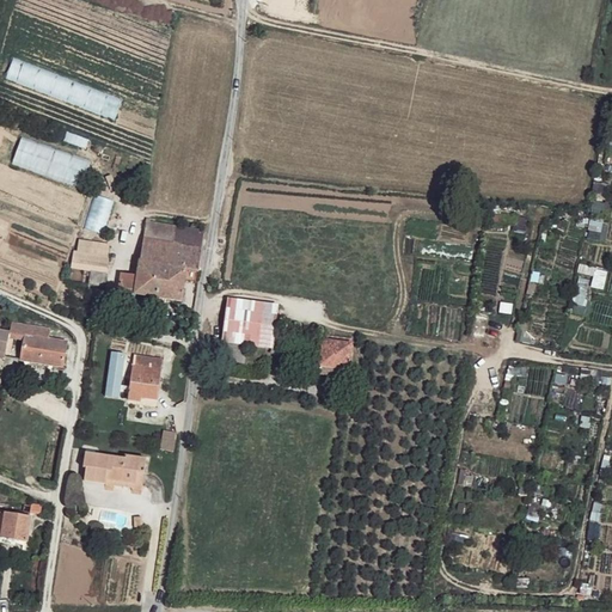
[(152,219),(147,219),(146,222),(144,240),(173,244),(176,227),(152,224),(152,219)]
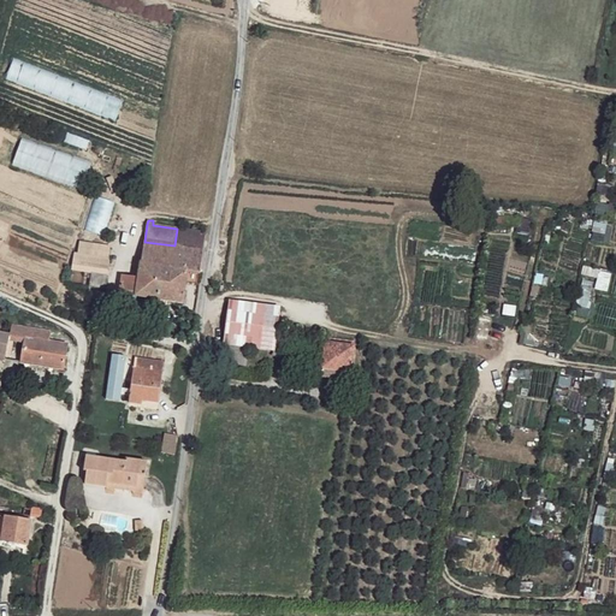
[(592,224),(592,242),(610,242),(610,224),(592,224)]
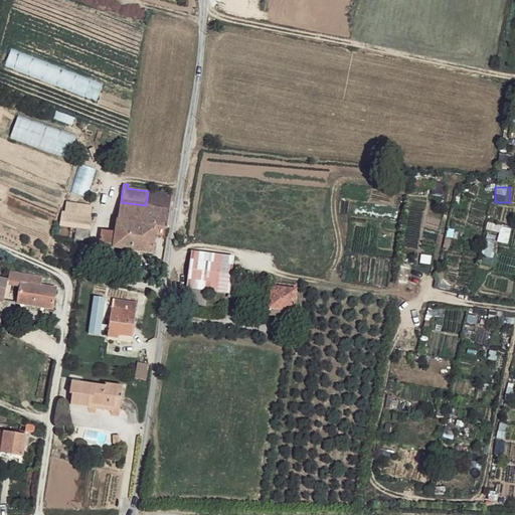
[(172,194),(148,191),(146,205),(170,208),(172,194)]
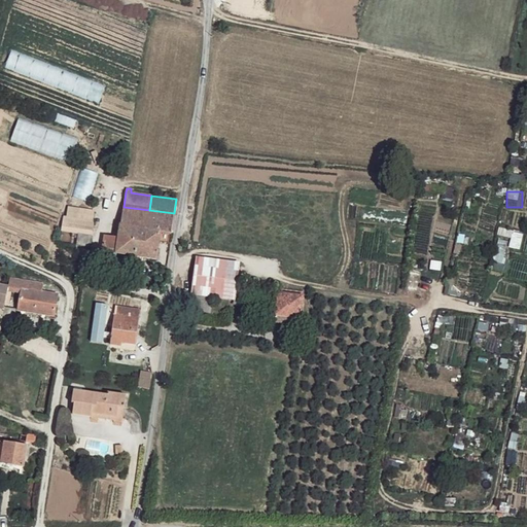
[(149,210),(124,207),(120,227),(140,231),(145,231),(149,210)]
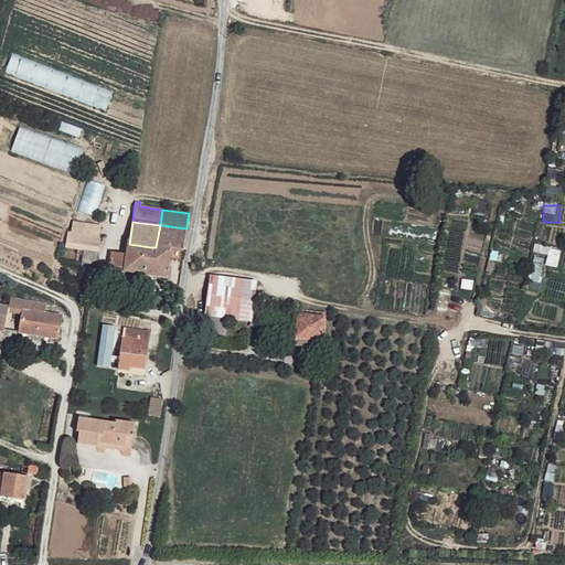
[(187,228),(160,225),(156,247),(172,249),(183,251),(187,228)]
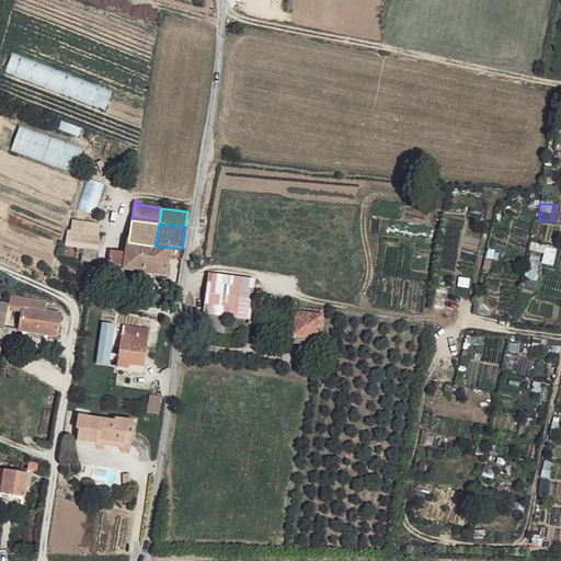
[(101,235),(68,229),(66,242),(80,245),(99,250),(101,235)]
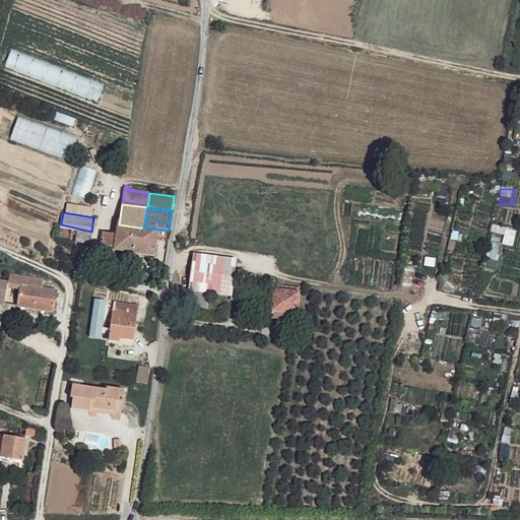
[(138,228),(119,224),(117,234),(115,250),(134,253),(138,228)]
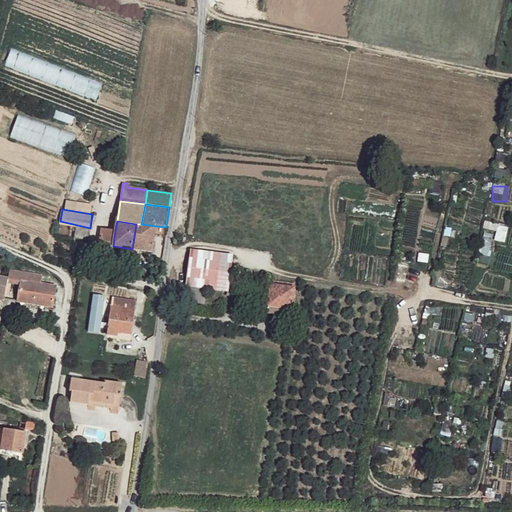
[(90,228),(73,224),(72,236),(87,238),(90,228)]
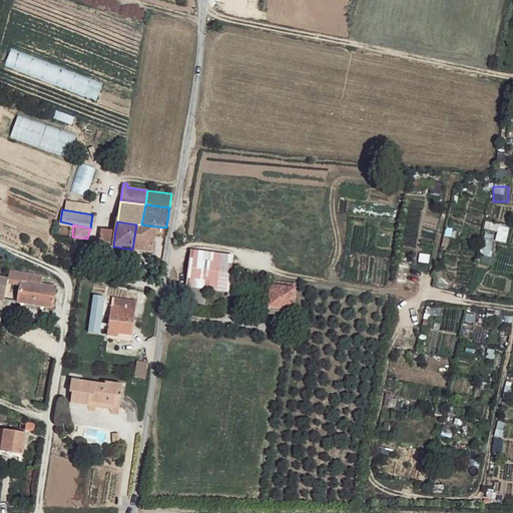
[(141,224),(136,224),(132,249),(152,252),(156,226),(141,224)]
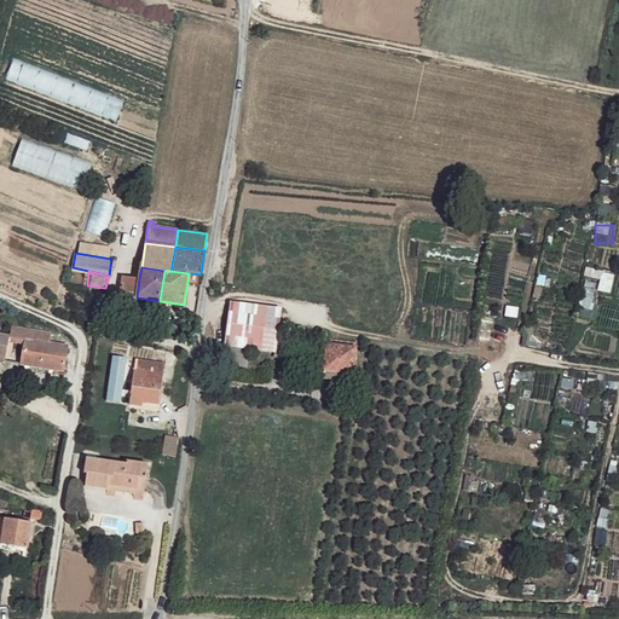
[(137,298),(139,278),(120,276),(117,294),(137,298)]
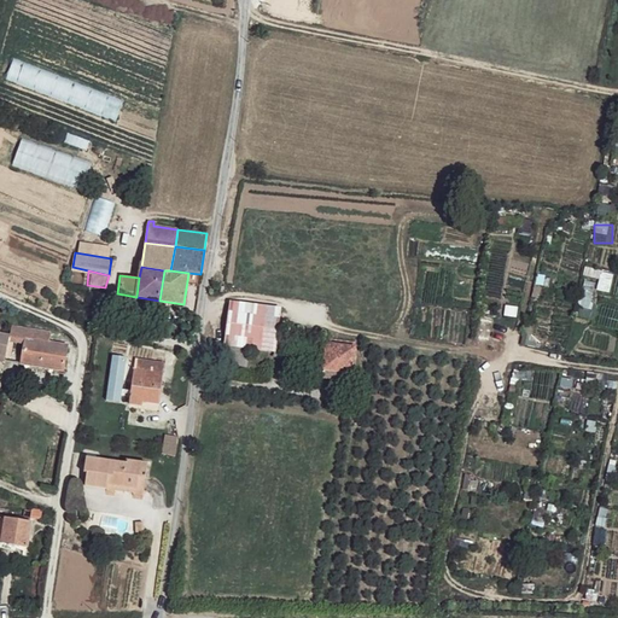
[(590,318),(593,285),(581,285),(578,316),(590,318)]
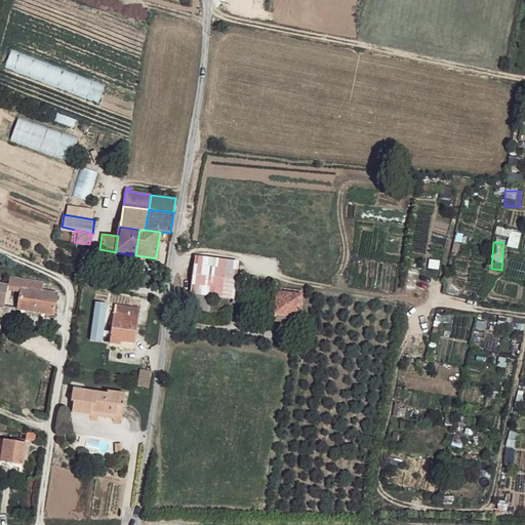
[(197,257),(194,271),(232,277),(237,277),(238,263),(197,257)]
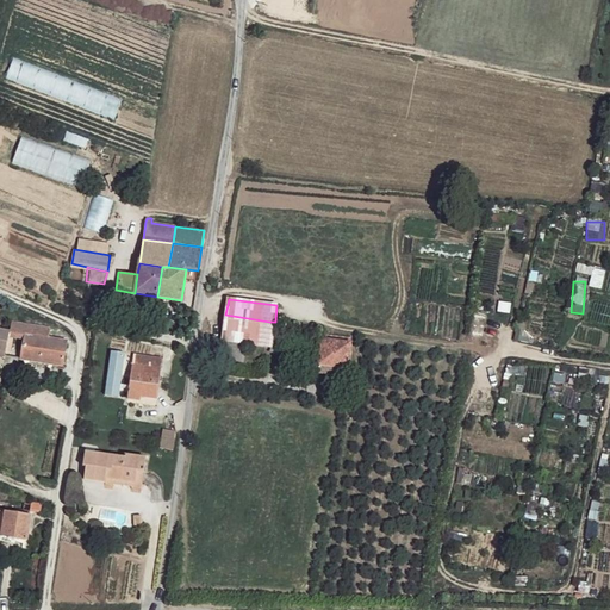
[(269,322),(225,315),(223,340),(265,348),(269,322)]
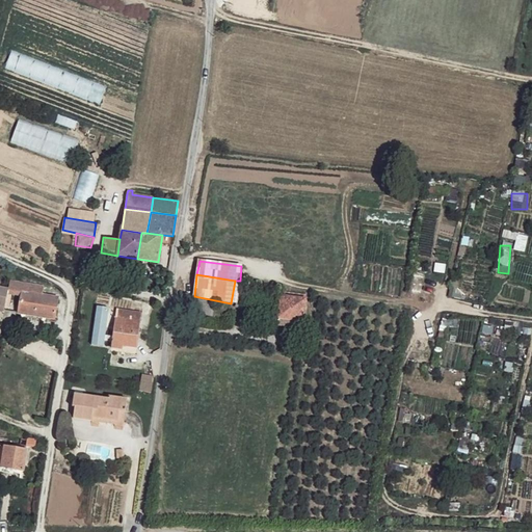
[(231,303),(235,303),(240,281),(235,281),(231,303)]
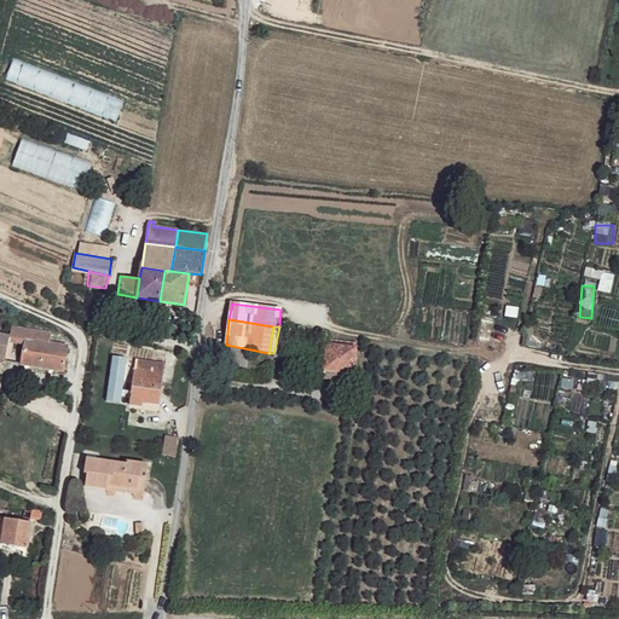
[(52,333),(12,328),(10,343),(25,346),(27,341),(51,343),(52,333)]
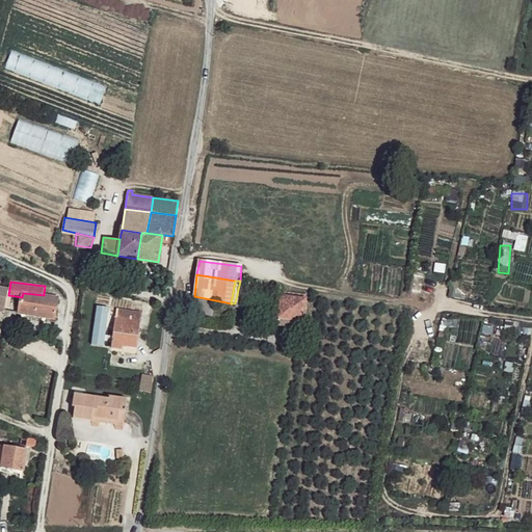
[(251,294),(238,292),(235,303),(235,306),(248,308),(251,294)]
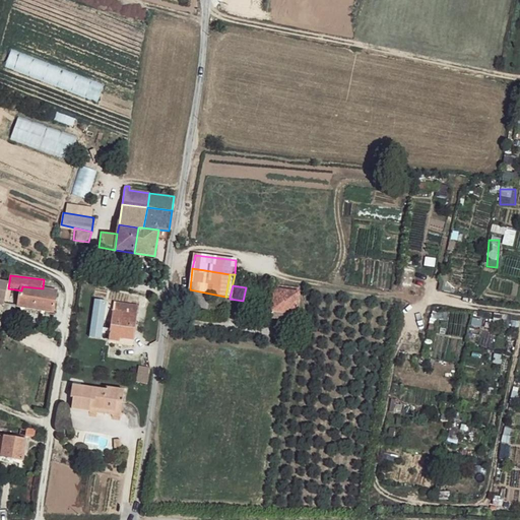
[(303,288),(277,285),(276,289),(302,295),(303,288)]
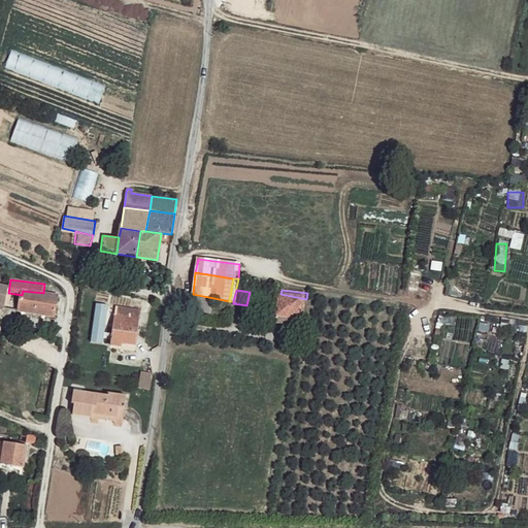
[(43,293),(23,291),(22,295),(20,311),(56,317),(59,296),(43,293)]
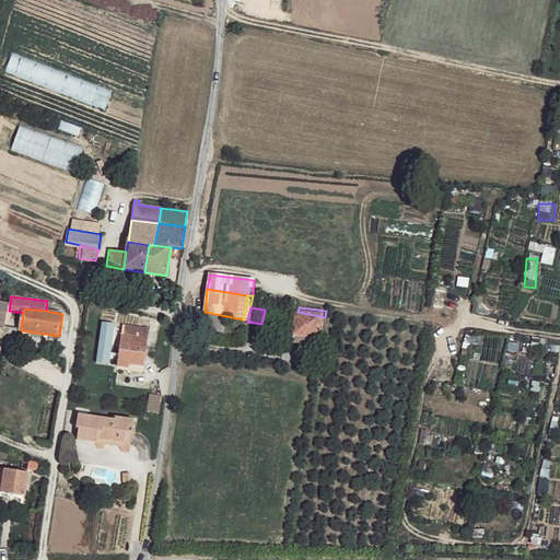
[(218,314),(205,312),(194,310),(191,324),(216,328),(218,314)]
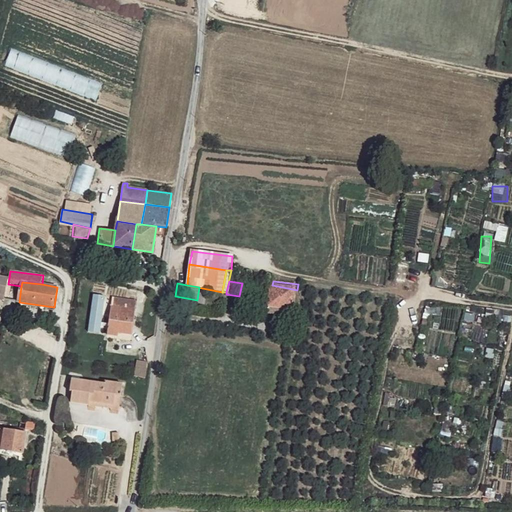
[(297,290),(272,285),(268,307),(293,311),(297,290)]
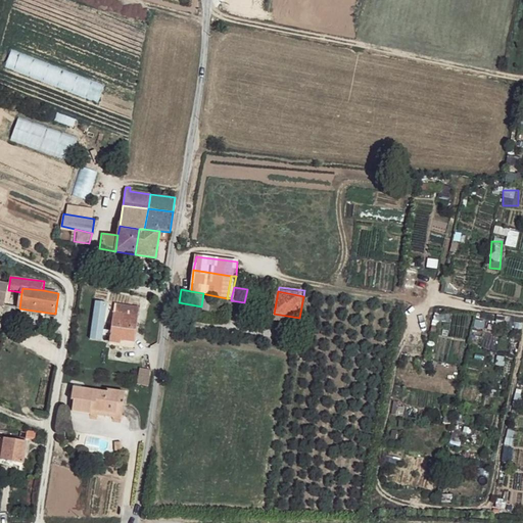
[(93,300),(90,339),(103,340),(105,301),(93,300)]
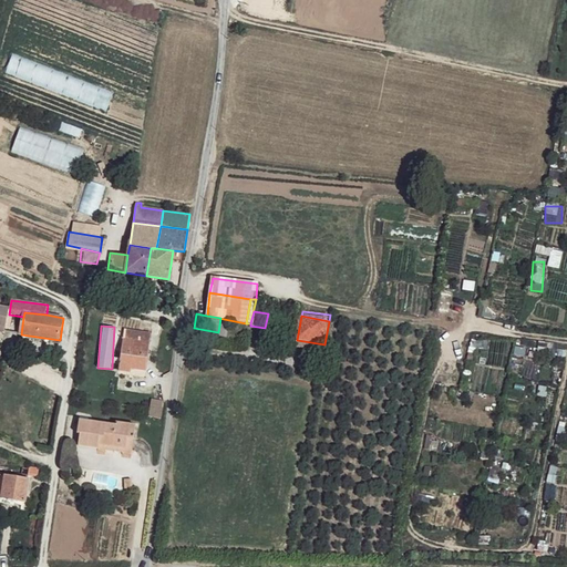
[(151,333),(124,331),(123,340),(150,342),(151,333)]
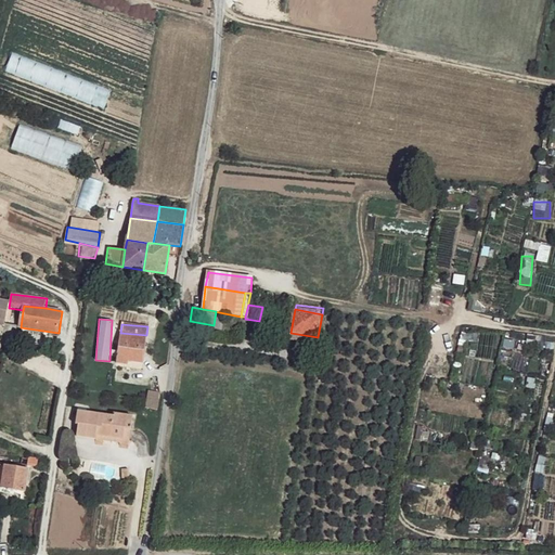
[(146,335),(120,333),(116,364),(128,365),(128,362),(144,363),(146,335)]
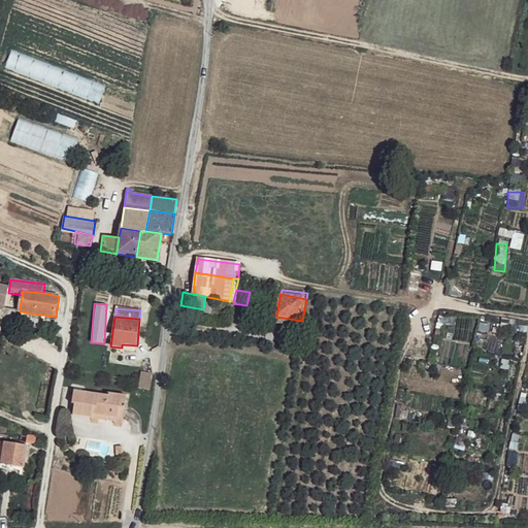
[(107,396),(73,392),(71,405),(74,406),(73,417),(93,420),(94,415),(110,417),(110,406),(127,408),(127,396),(107,393),(107,396)]
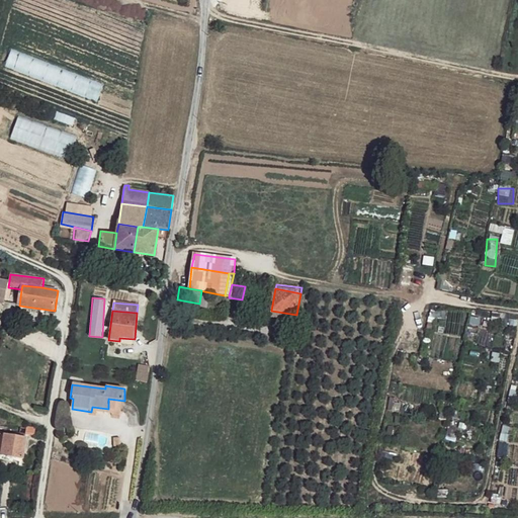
[(124,401),(108,399),(108,409),(92,407),(91,412),(122,415),(124,401)]
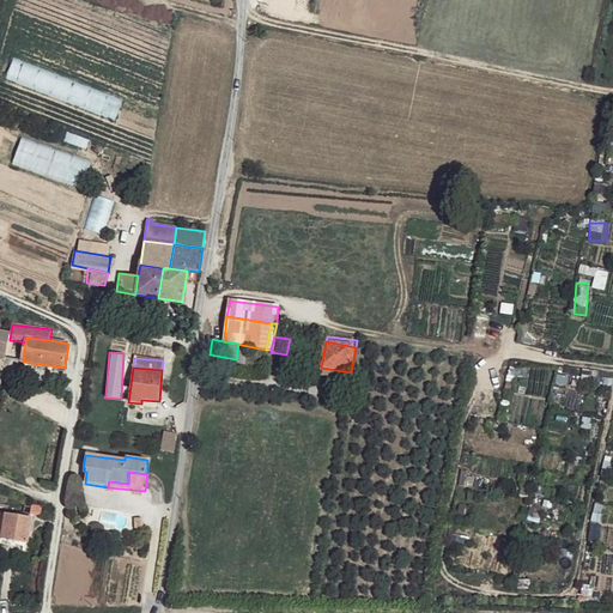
[(32,520),(6,516),(4,540),(30,544),(32,520)]
